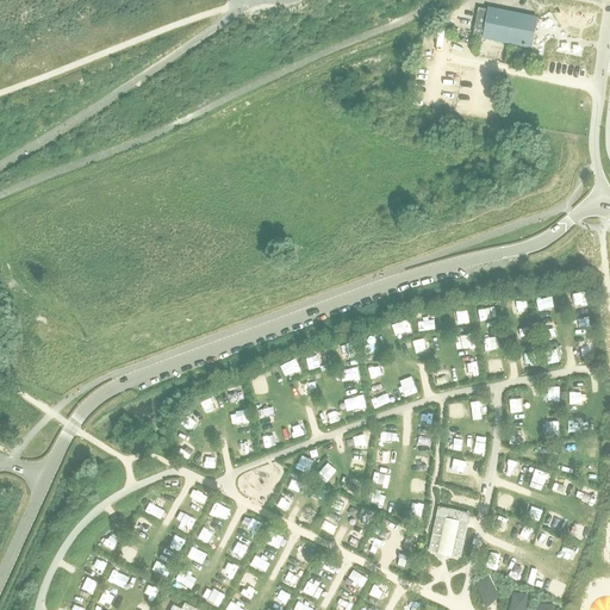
[(535,33),(537,19),(478,8),(473,36),(531,47),(535,33)]
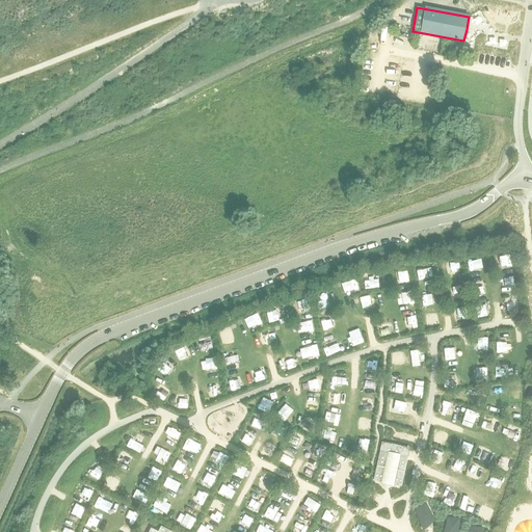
[(394,486),(401,487),(408,456),(409,449),(381,443),(373,481),(381,483),(388,453),(400,455),(394,486)]
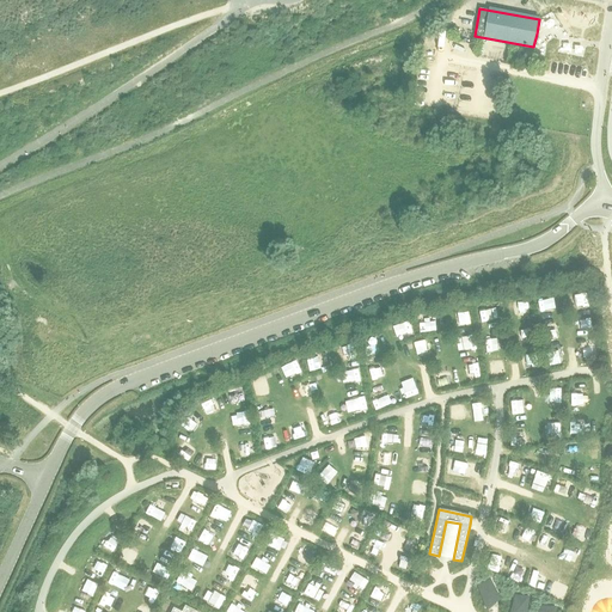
[(460,524),(446,521),(439,556),(447,557),(453,560),(460,524)]
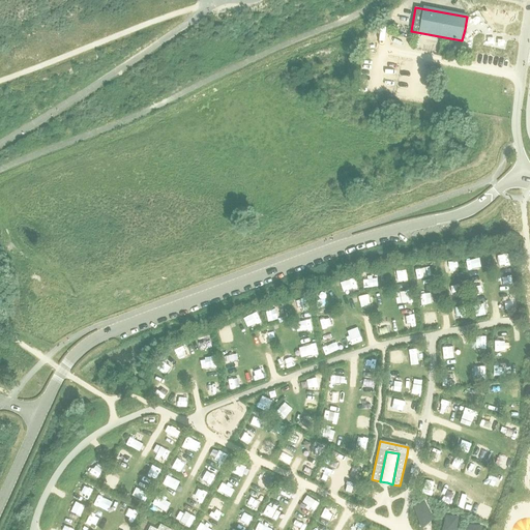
[(421,529),(434,520),(424,502),(413,510),(421,529)]
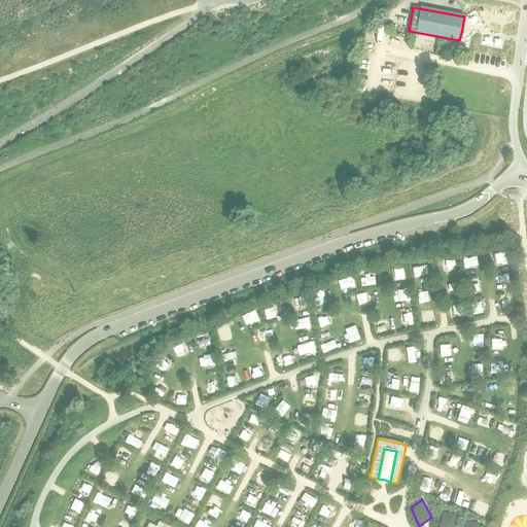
[(454,526),(456,515),(442,515),(438,526),(454,526)]
